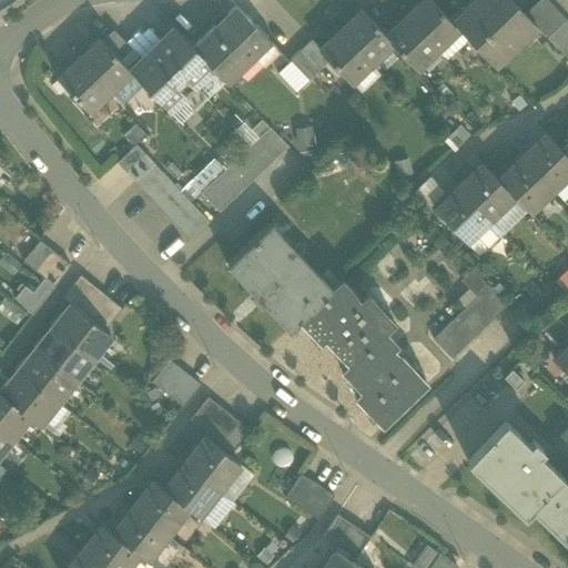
[(450,22),(429,0),(422,0),(405,17),(437,50),(458,30),(450,22)]
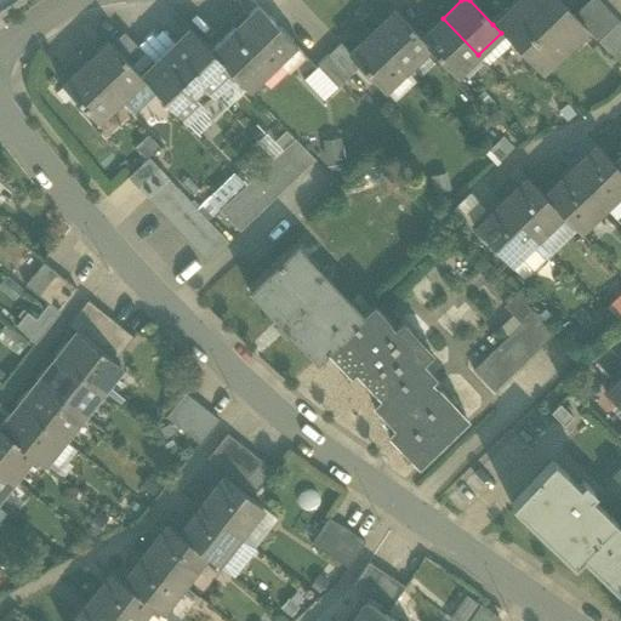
[(556,0),(518,0),(493,24),(501,33),(540,74),(586,30),(571,16),(556,0)]
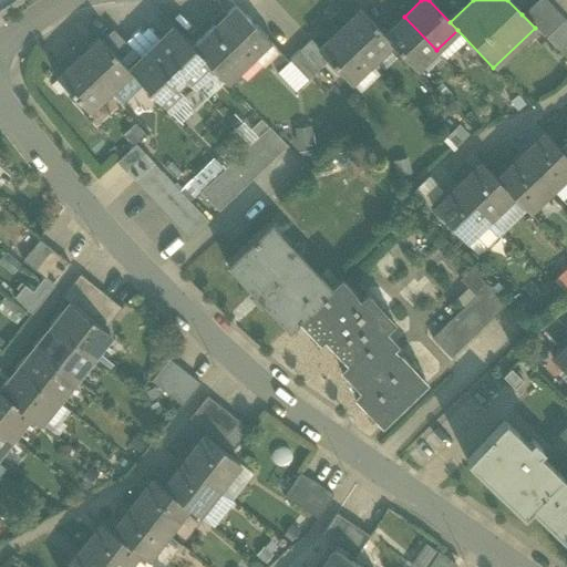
[(564,20),(544,0),(536,0),(522,14),(535,28),(545,38),(564,20)]
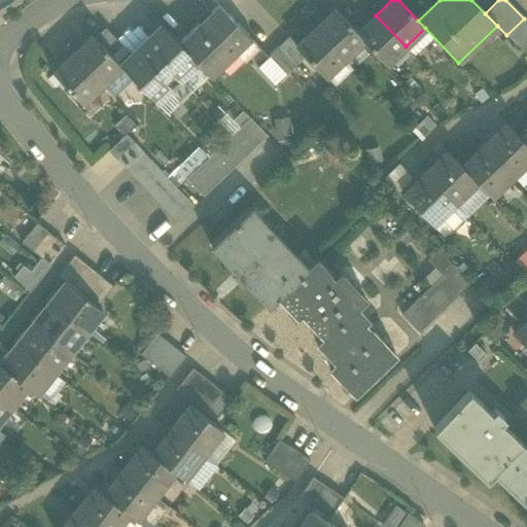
[(250,39),(218,5),(210,12),(207,9),(196,20),(200,23),(178,43),(178,44),(196,63),(210,77),(236,54),(250,39)]
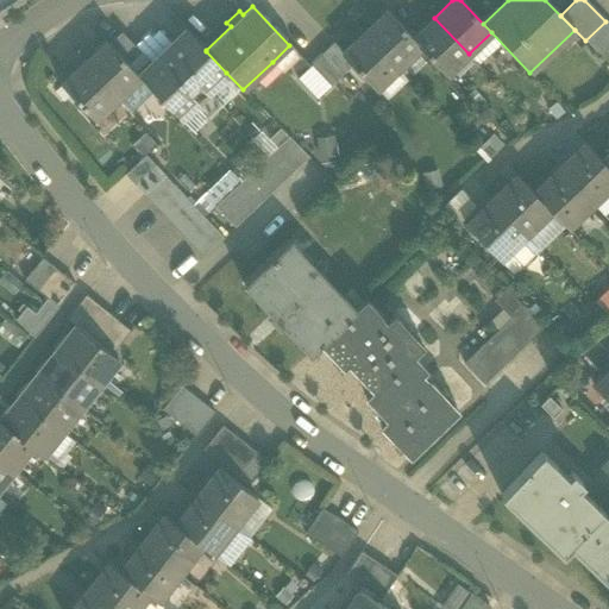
[(412,38),(385,11),(364,32),(399,68),(420,48),(412,38)]
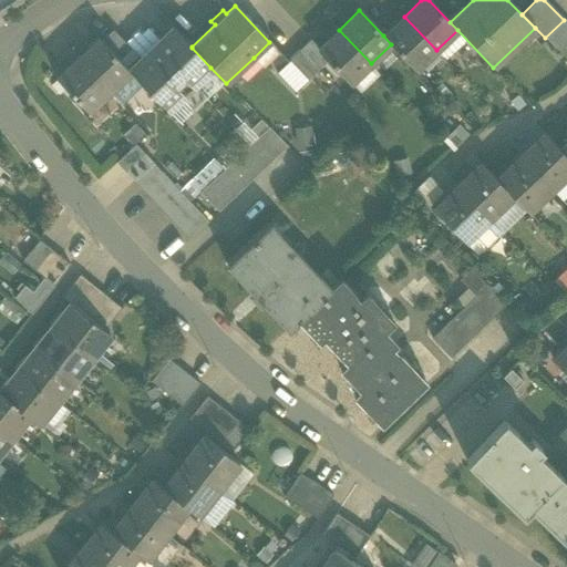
[(436,50),(404,17),(383,35),(391,44),(416,70),(436,50)]
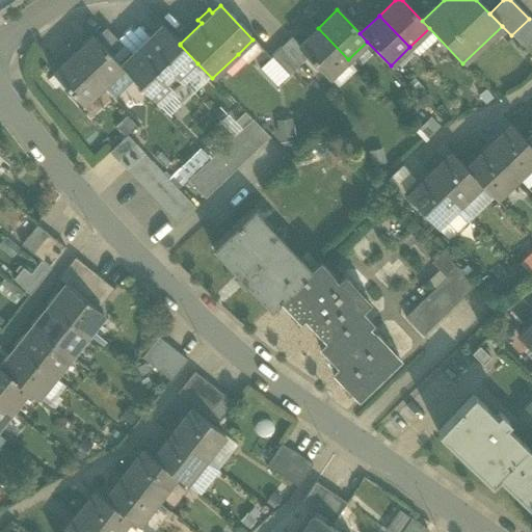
[(531,21),(529,19),(511,35),(520,45),(531,33),(531,21)]
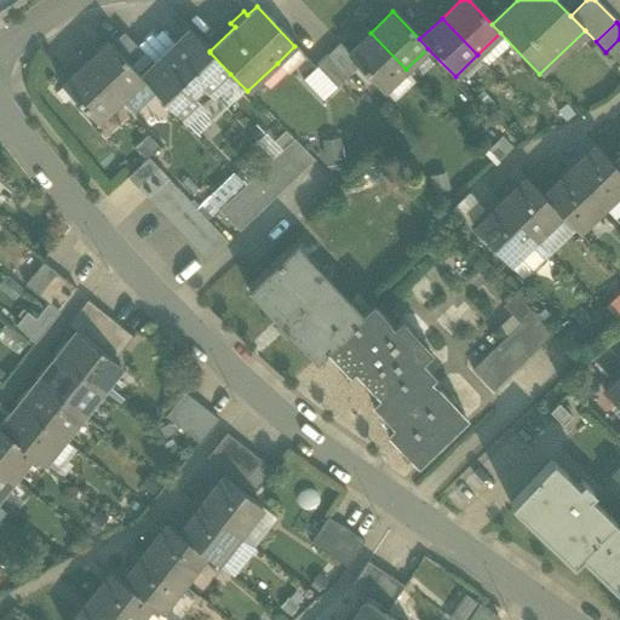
[(210,51),(187,27),(181,33),(184,36),(181,40),(179,39),(168,50),(211,93),(230,74),(210,52),(210,51)]
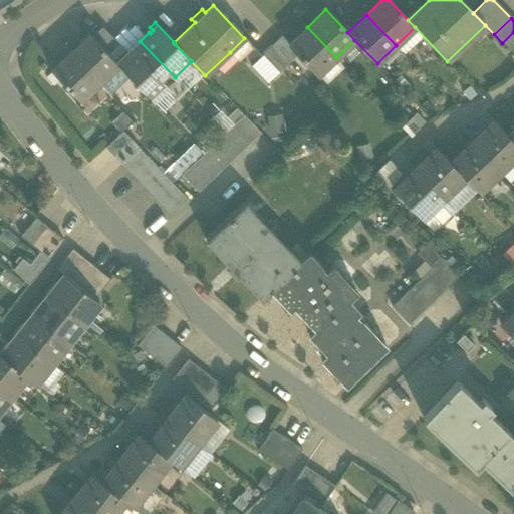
[(119,45),(102,27),(91,37),(108,55),(119,45)]
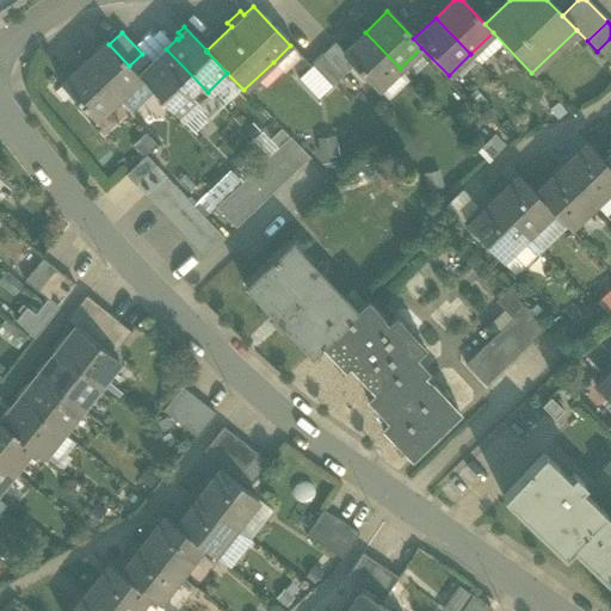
[(400,68),(365,32),(344,51),(343,53),(353,65),(377,90),(400,68)]
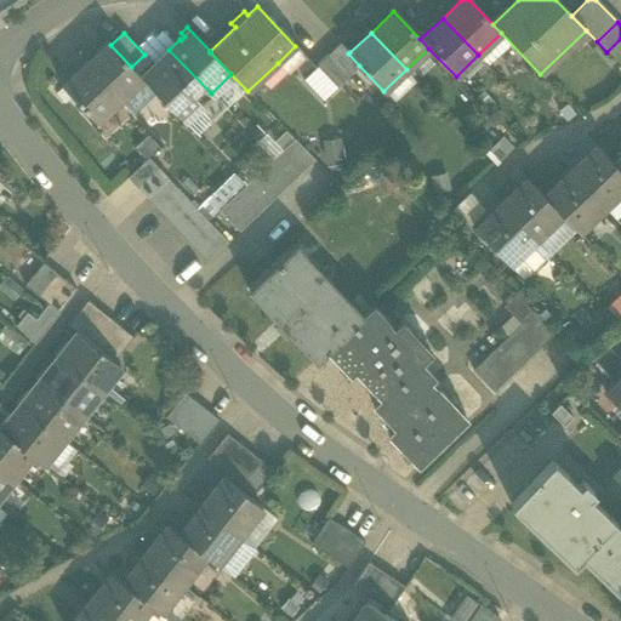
[(620,39),(607,52),(617,63),(620,58),(620,39)]
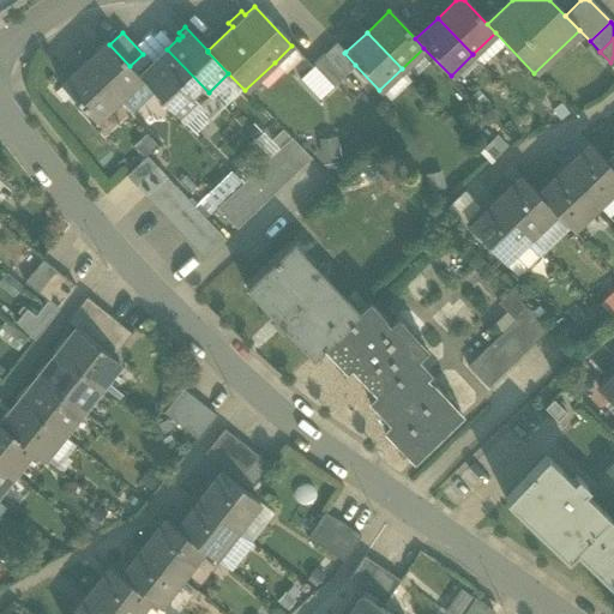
[(109,44),(107,41),(84,64),(119,100),(142,78),(137,73),(130,66),(109,44)]
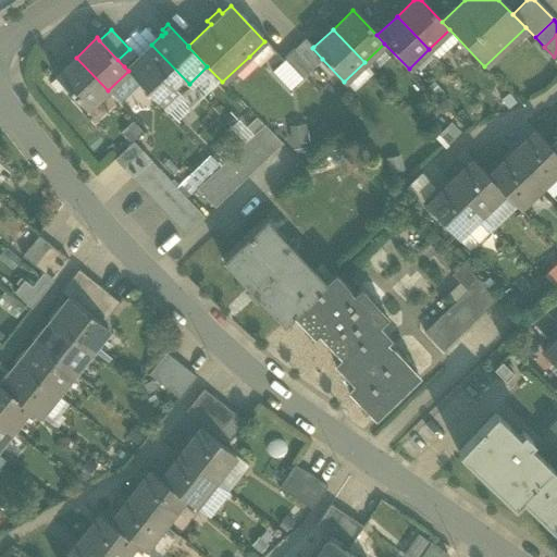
[(313,47),(306,39),(294,49),(312,69),(322,59),(312,48),(313,47)]
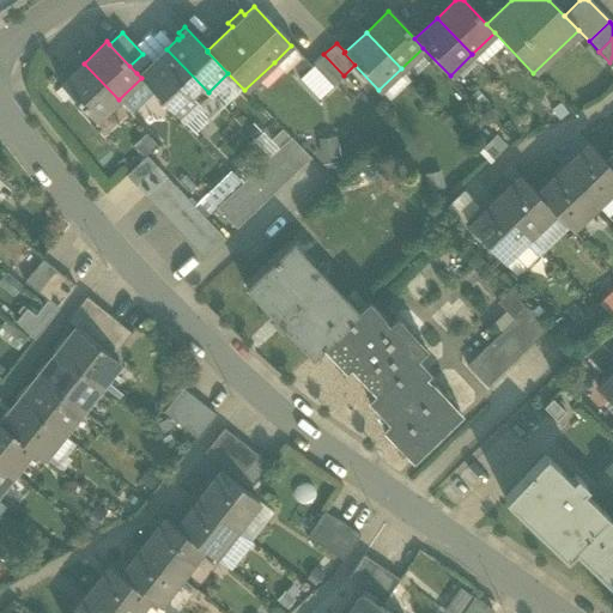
[(291,46),(274,62),(284,71),(301,55),(291,46)]
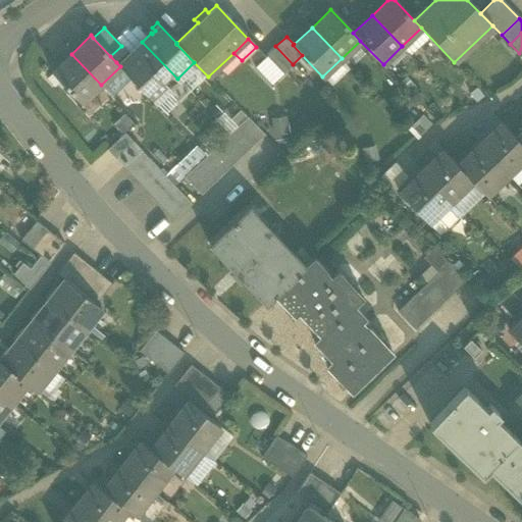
[(177,79),(142,42),(128,54),(126,52),(116,62),(120,66),(153,101),(169,87),(165,83),(172,75),(176,80),(177,79)]
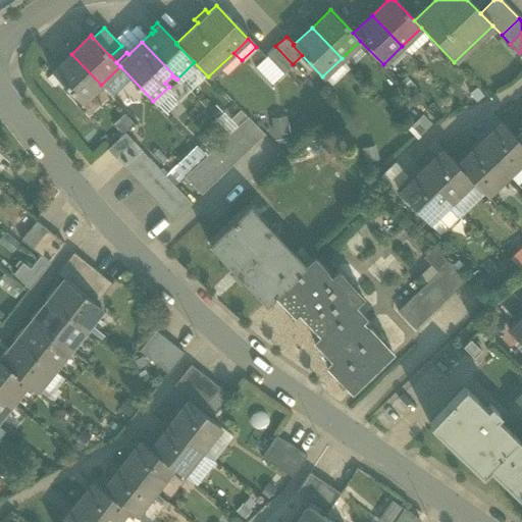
[(293,64),(275,46),(266,55),(283,72),(293,64)]
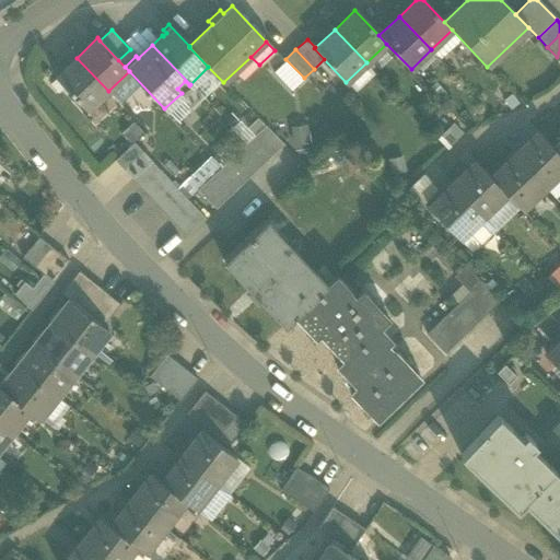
[(108,91),(77,58),(55,77),(86,109),(108,91)]
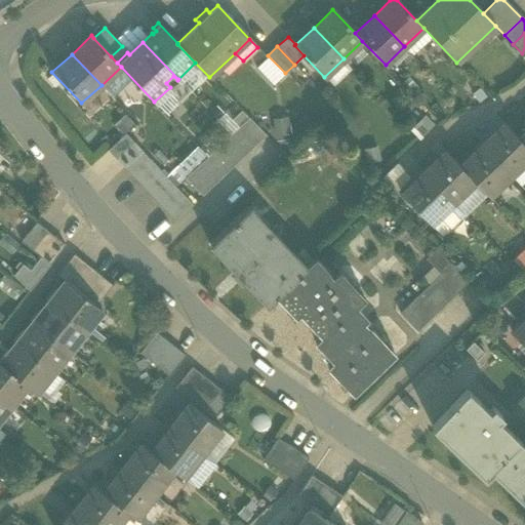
[(241,111),(231,120),(238,127),(248,118),(241,111)]
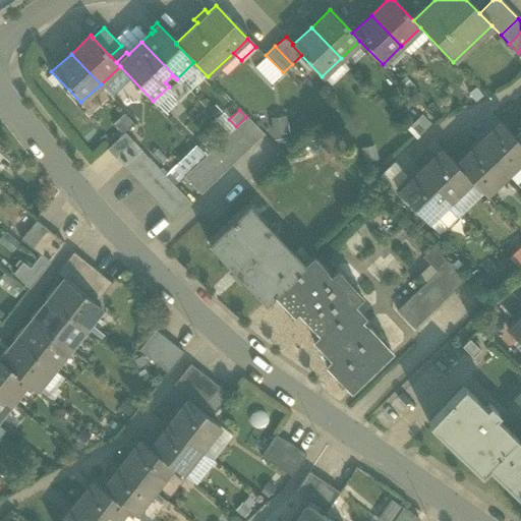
[(222,112),(215,119),(229,134),(236,126),(229,119),(222,112)]
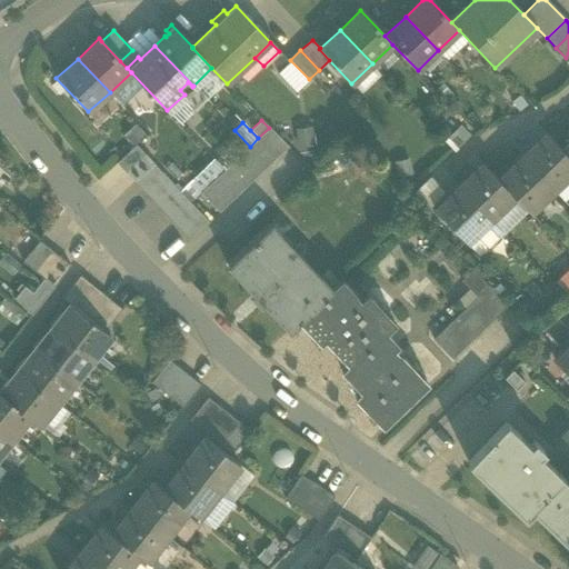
[(135,125),(122,136),(132,147),(145,135),(135,125)]
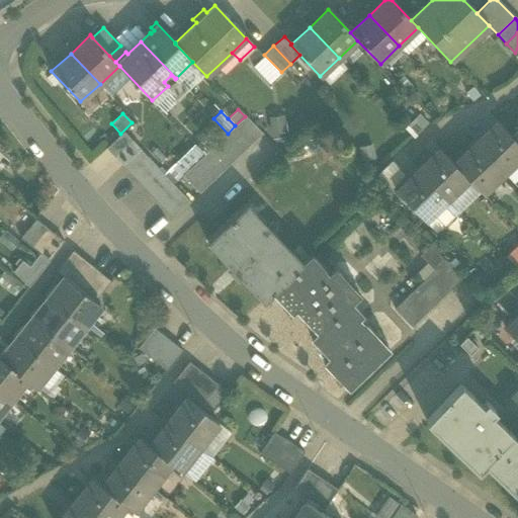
[(419,114),(408,125),(417,135),(428,123),(419,114)]
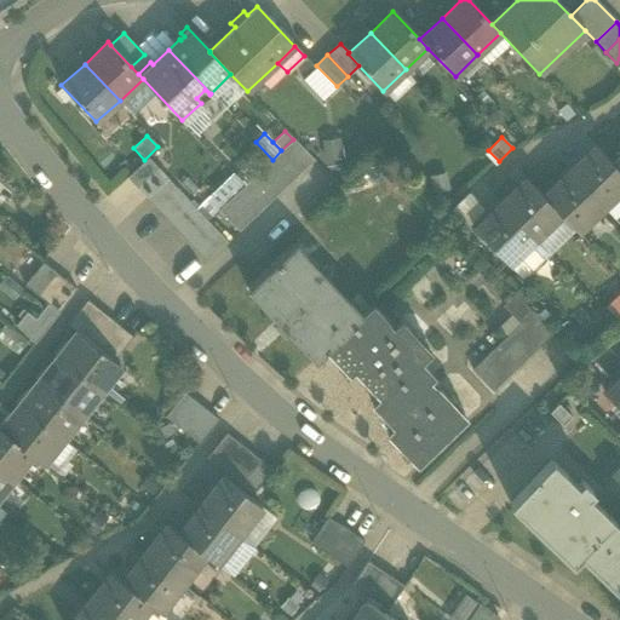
[(242,188),(218,211),(239,233),(313,161),(293,139),(281,150),(273,160),(260,171),(245,185),(242,188)]
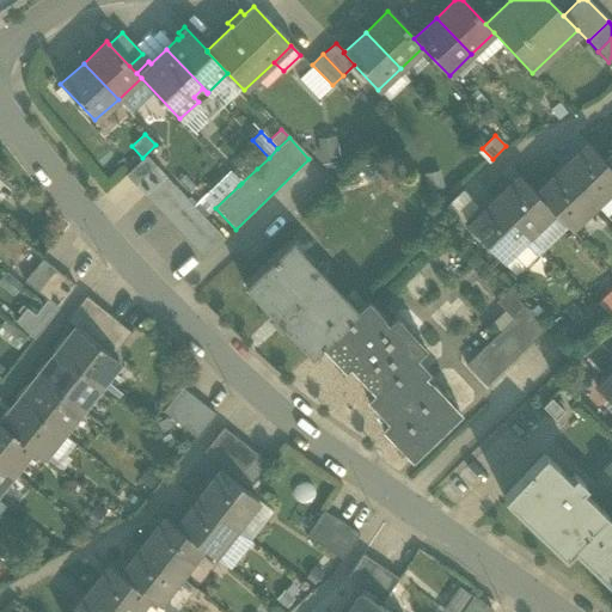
[(335,138),(317,140),(319,159),(337,157),(335,138)]
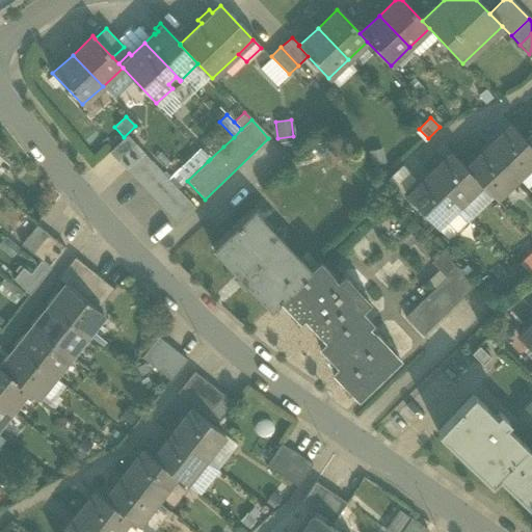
[(531,148),(525,140),(511,126),(488,148),(517,178),(531,164),(531,148)]
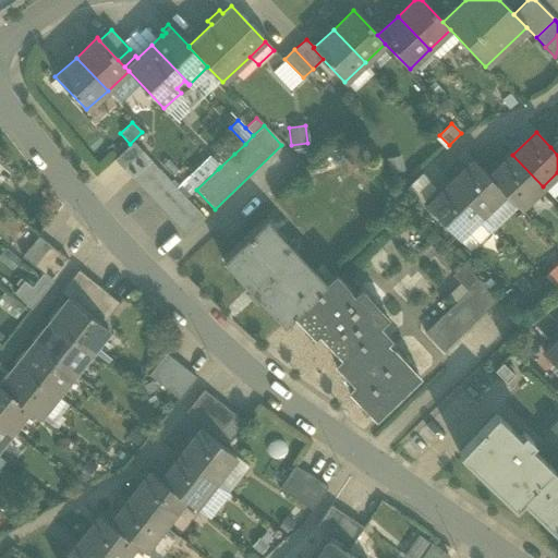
[(449,145),(439,135),(437,133),(433,136),(446,150),(450,146),(449,145)]
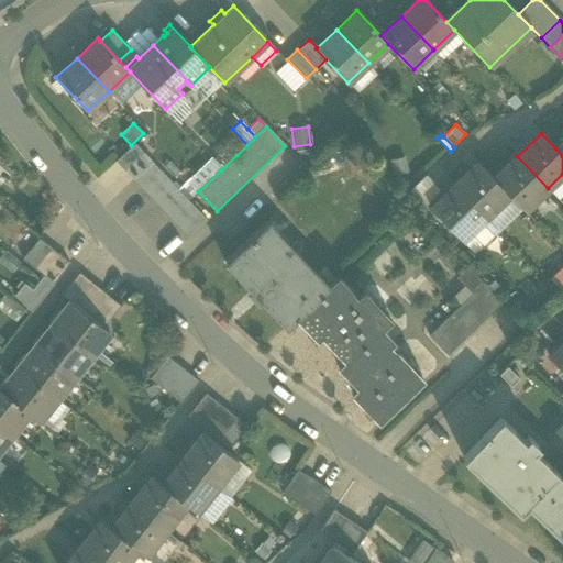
[(134,143),(116,162),(124,170),(143,153),(134,143)]
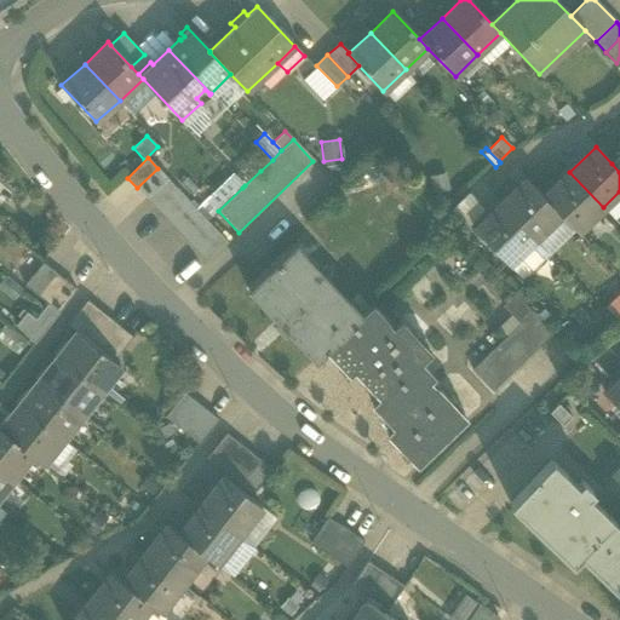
[(250,160),(235,176),(245,185),(260,171),(250,160)]
